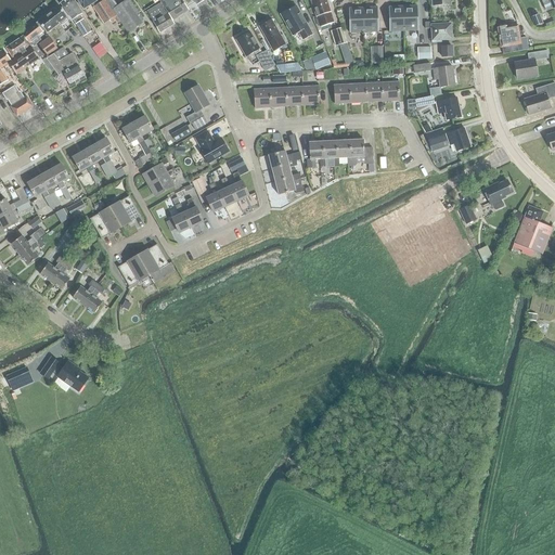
[(91,33),(82,20),(80,15),(81,13),(73,0),(64,0),(60,3),(72,21),(73,20),(84,37),(91,33)]
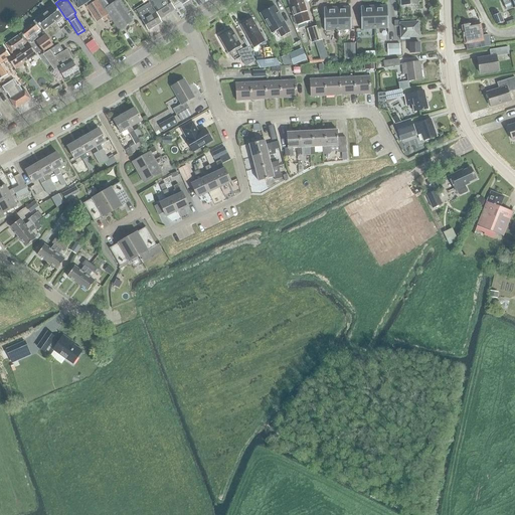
[(96,0),(95,1),(93,0),(71,0),(77,9),(84,4),(96,22),(108,14),(106,12),(97,0),(96,0)]
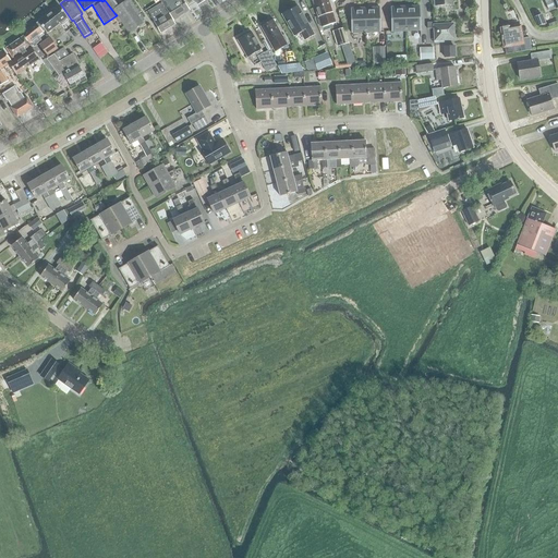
[(129,33),(145,22),(130,0),(126,0),(119,7),(113,10),(129,33)]
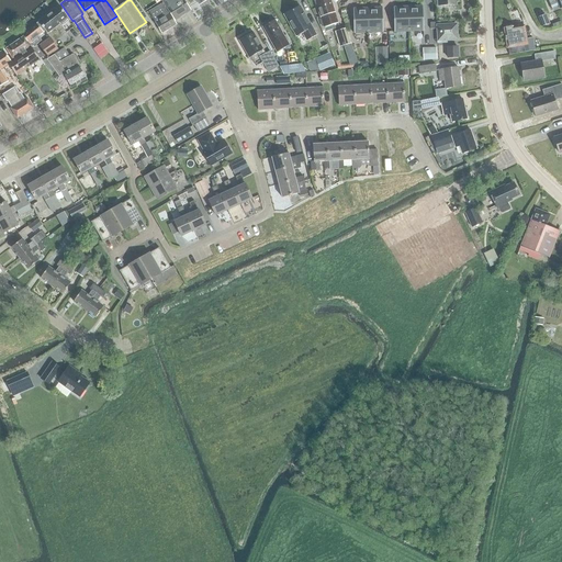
[(160,0),(163,2),(175,21),(186,13),(190,10),(182,0),(160,0)]
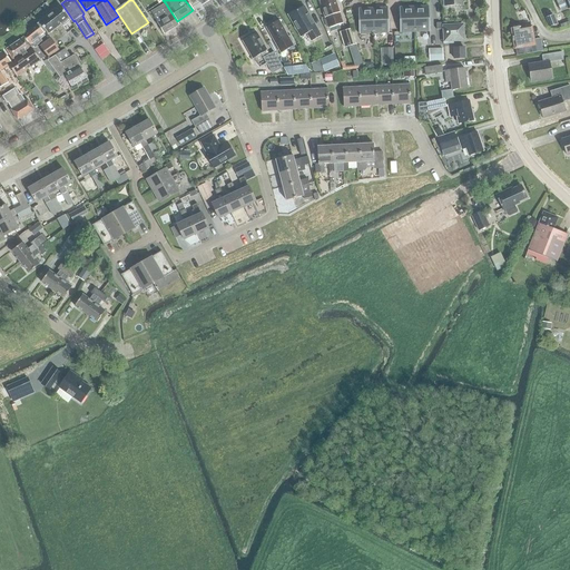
[(338,13),(340,13),(334,0),(320,0),(320,1),(325,18),(328,28),(336,26),(337,30),(344,28),(338,13)]
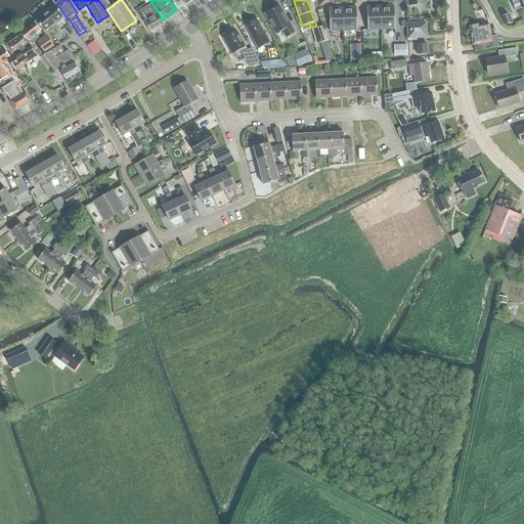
[(523,0),(512,0),(516,9),(521,7),(522,9),(523,7),(523,0)]
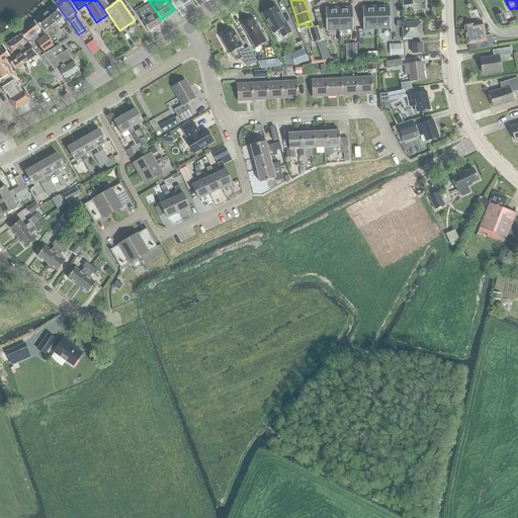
[(149,30),(162,23),(150,3),(137,10),(149,30)]
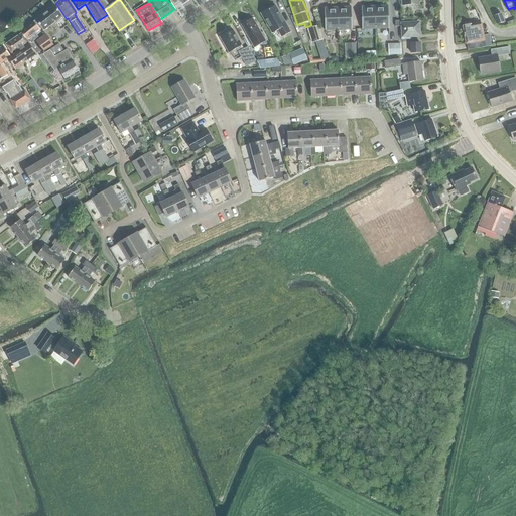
[(55,24),(63,18),(61,16),(62,16),(54,5),(35,20),(43,31),(54,22),(55,24)]
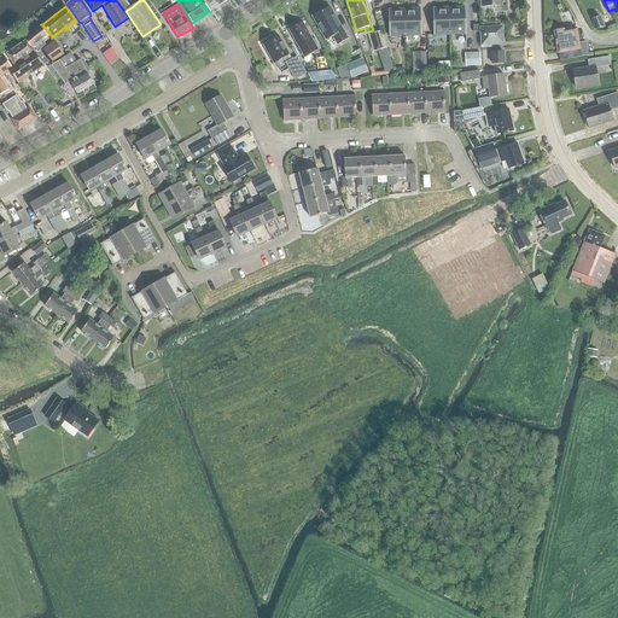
[(348,39),(330,6),(320,12),(319,11),(313,15),(314,16),(312,17),(319,28),(318,29),(321,35),(322,34),(326,41),(333,38),(337,45),(348,39)]
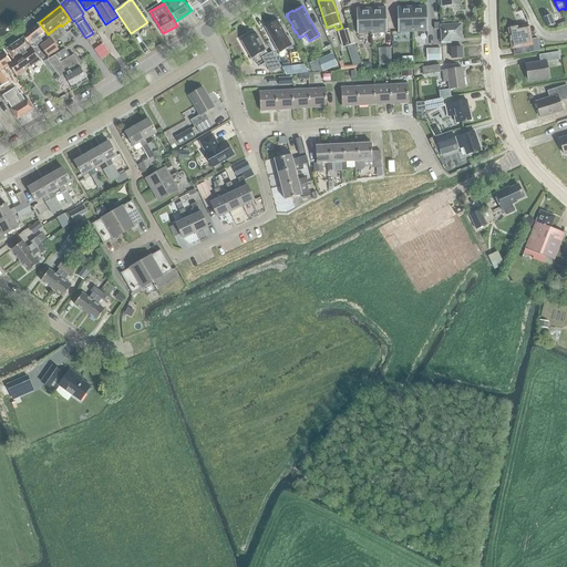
[(412,7),(412,33),(428,32),(426,6),(412,7)]
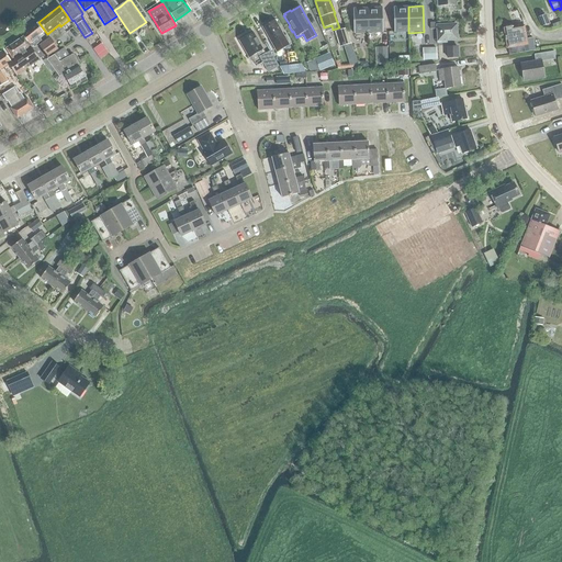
[(394,33),(408,33),(408,7),(393,7),(394,33)]
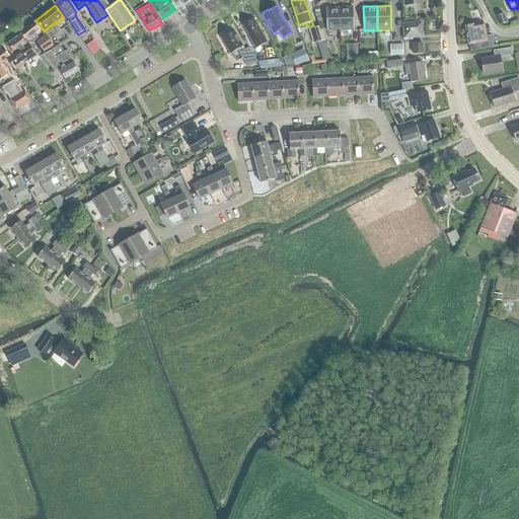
[(326,31),(340,31),(340,7),(325,8),(326,31)]
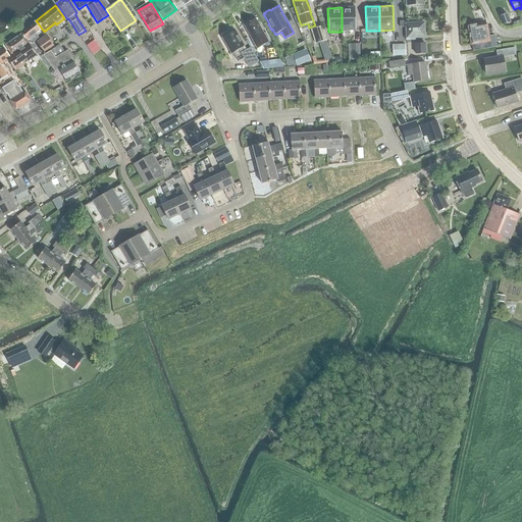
[(342,7),(342,32),(356,31),(355,7),(342,7)]
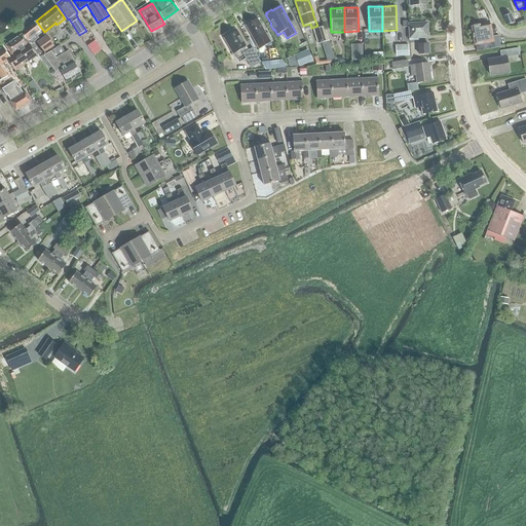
[(506,25),(514,23),(511,13),(503,16),(506,25)]
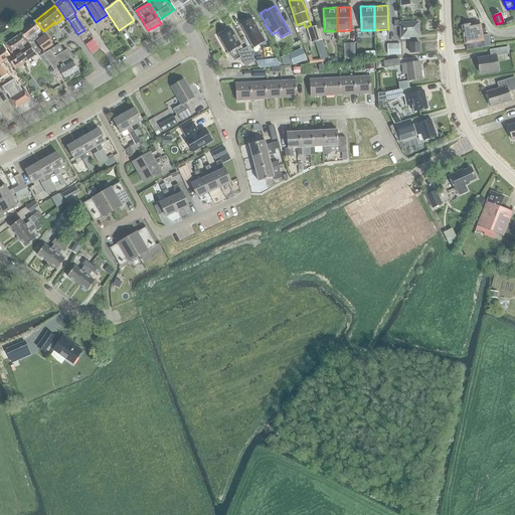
[(241,24),(240,25),(249,40),(251,44),(253,48),(260,45),(267,41),(263,32),(261,33),(251,18),(246,21),(245,21),(242,23),(241,24)]
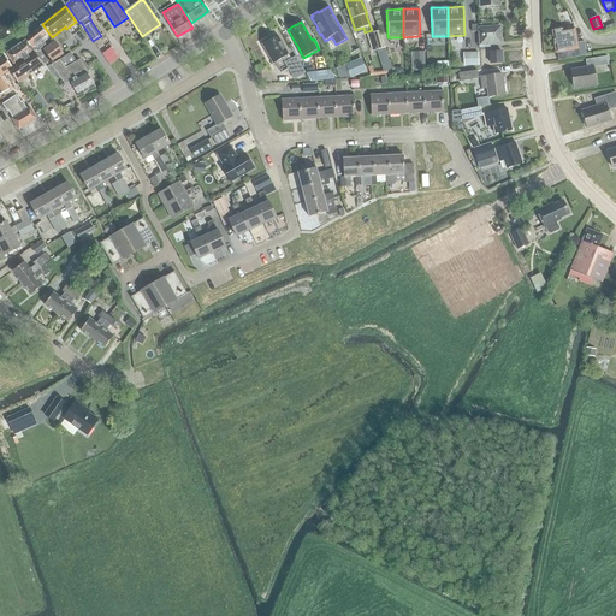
[(25,41),(34,52),(43,65),(48,61),(40,49),(46,45),(43,43),(45,42),(41,40),(47,35),(40,27),(24,39),(25,41)]
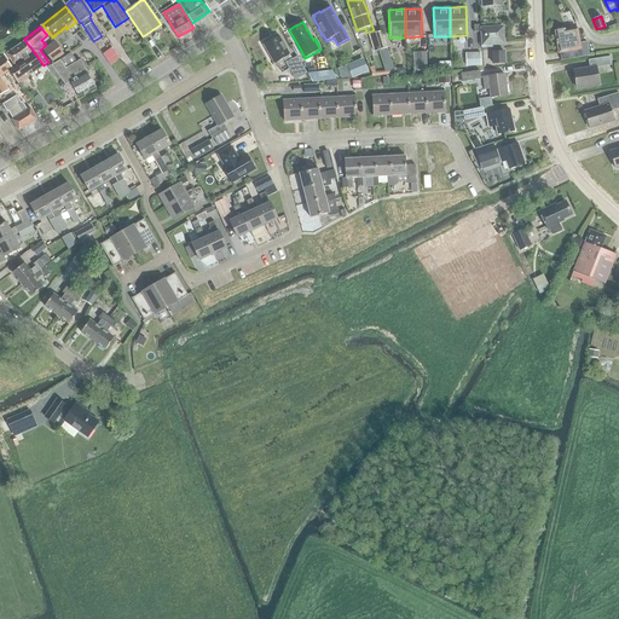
[(576,29),(576,27),(570,28),(570,29),(566,30),(565,30),(562,28),(557,29),(556,32),(555,32),(559,53),(580,50),(582,58),(589,57),(586,41),(579,42),(577,28),(576,29)]
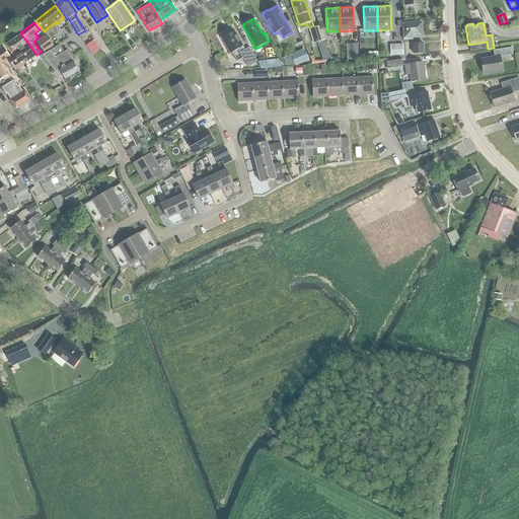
[(404,40),(412,40),(412,38),(422,36),(421,23),(403,24),(404,40)]
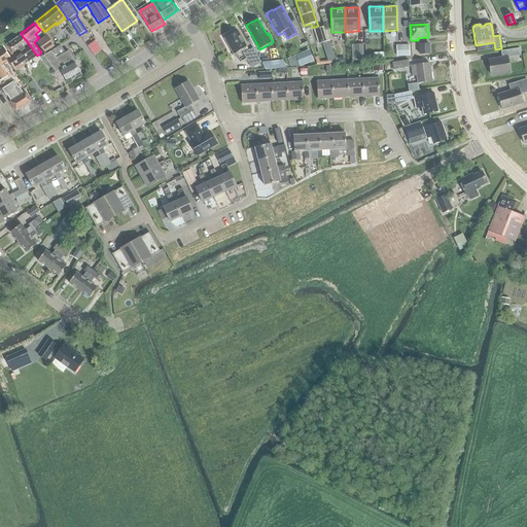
[(318,44),(329,41),(324,27),(314,30),(318,44)]
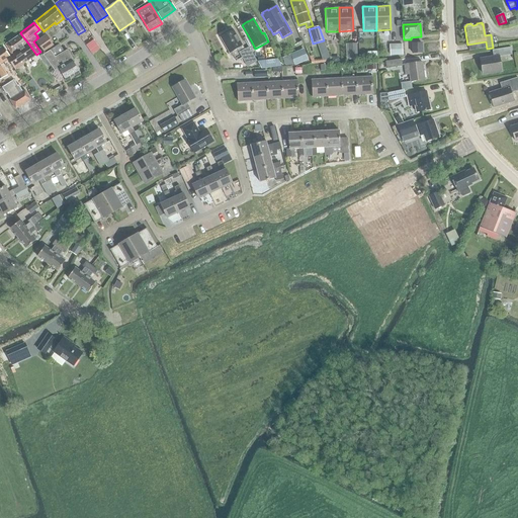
[(250,51),(249,47),(245,50),(239,39),(239,40),(233,30),(221,37),(230,54),(237,50),(247,67),(257,62),(256,61),(250,51)]
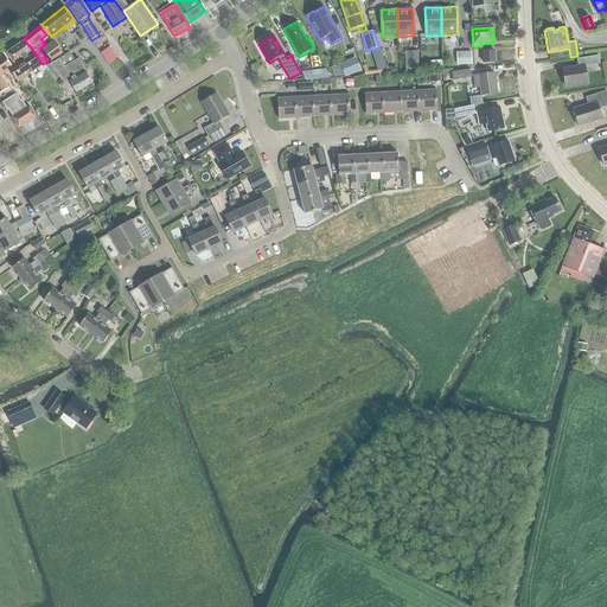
[(43,64),(33,51),(25,40),(6,52),(14,64),(16,66),(10,70),(18,82),(43,64)]
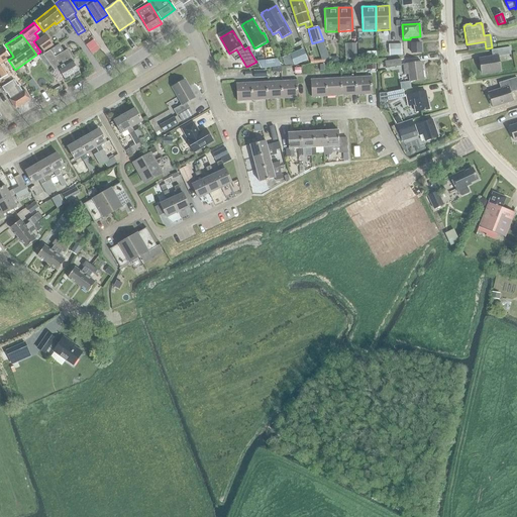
[(34,42),(41,53),(49,46),(52,45),(44,35),(34,42)]
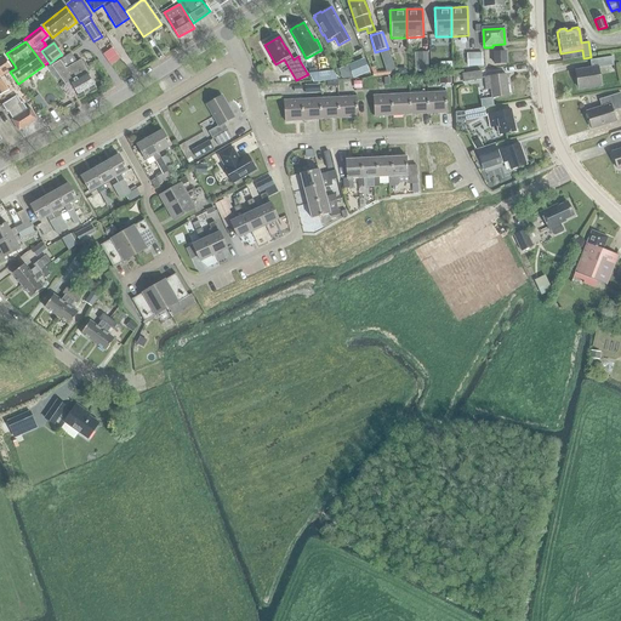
[(112,52),(102,56),(109,68),(118,63),(112,52)]
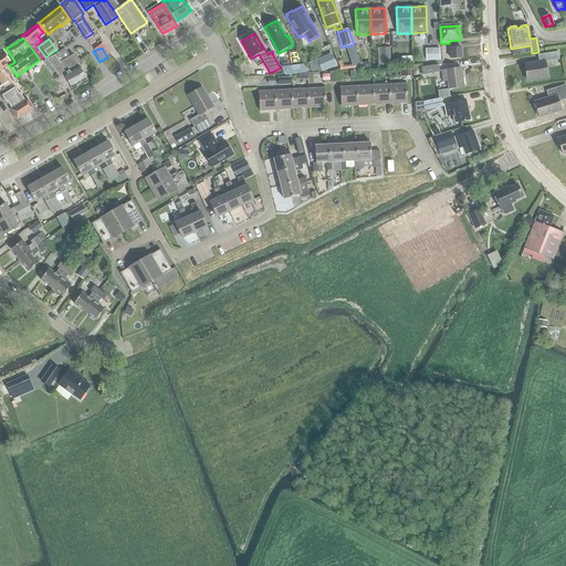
[(380,48),(380,65),(389,64),(389,48),(380,48)]
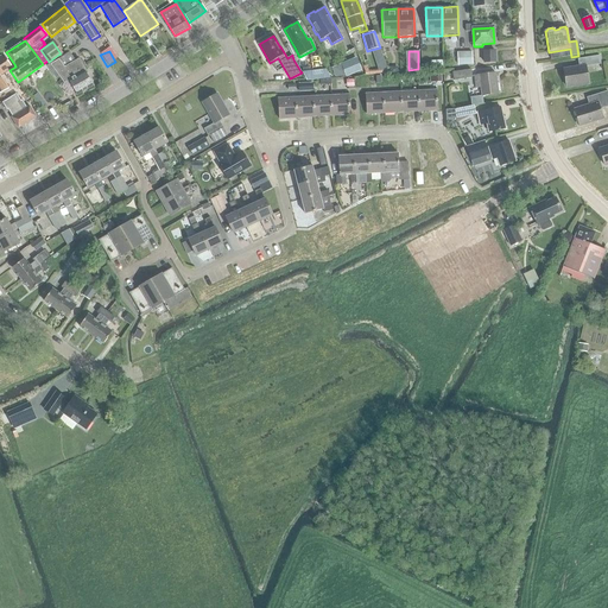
[(485,63),(495,62),(494,51),(483,51),(485,63)]
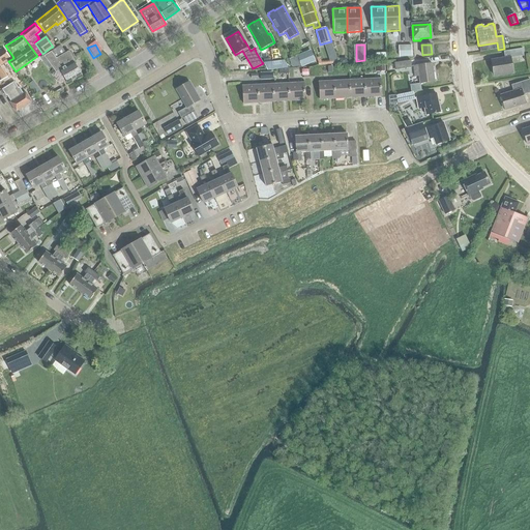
[(65,53),(60,46),(47,55),(46,54),(43,55),(45,56),(43,57),(56,72),(60,70),(66,83),(81,75),(74,62),(75,62),(69,53),(67,52),(65,53)]
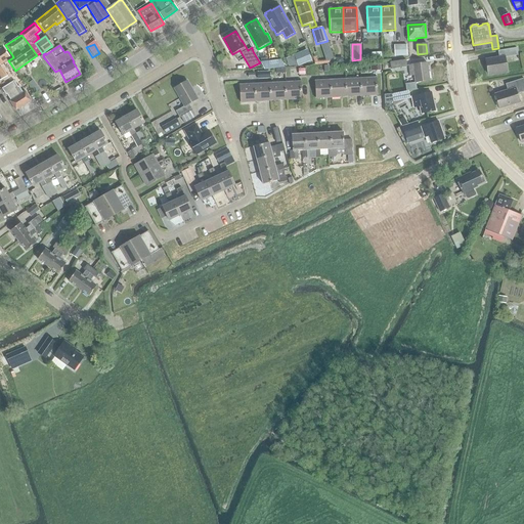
[(394,56),(407,56),(407,45),(394,45),(394,56)]
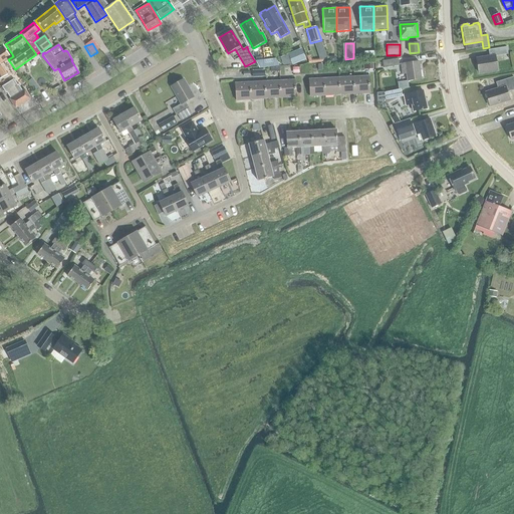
[(0,78),(7,75),(0,64),(0,63),(10,57),(3,46),(0,47),(0,78)]
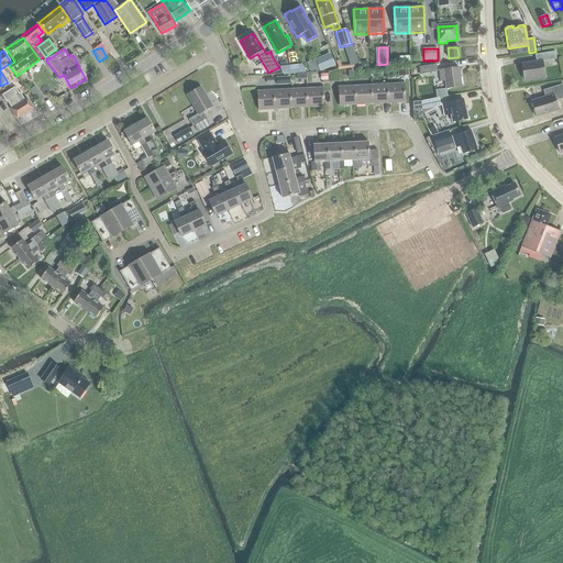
[(525,79),(544,76),(542,61),(556,58),(554,51),(536,54),(537,61),(521,64),(525,79)]
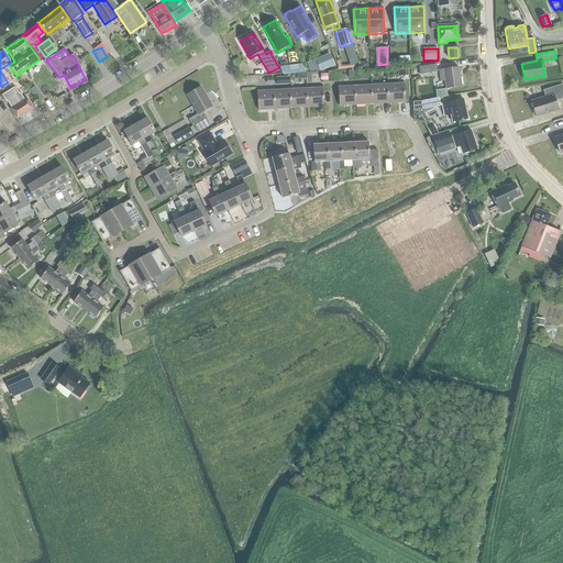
[(370,69),(371,53),(359,53),(359,68),(370,69)]
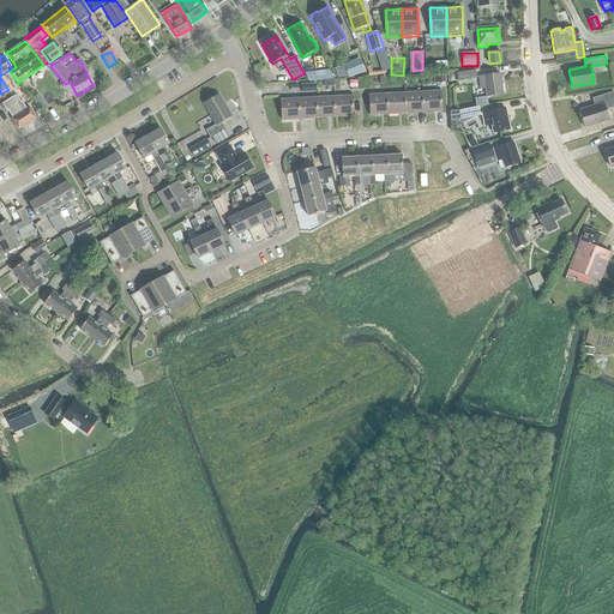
[(363,70),(360,60),(344,66),(348,77),(363,70)]
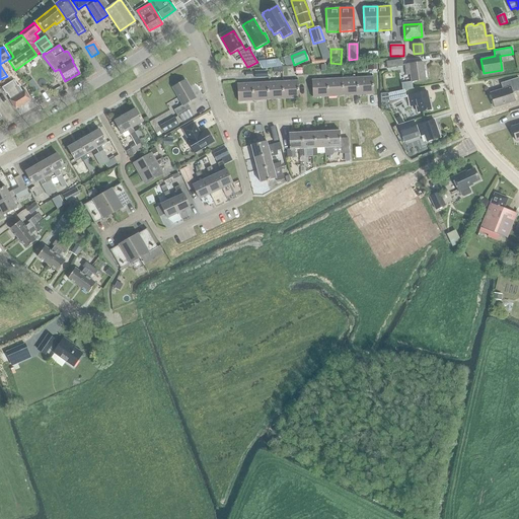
[(387,69),(402,67),(401,60),(386,62),(387,69)]
